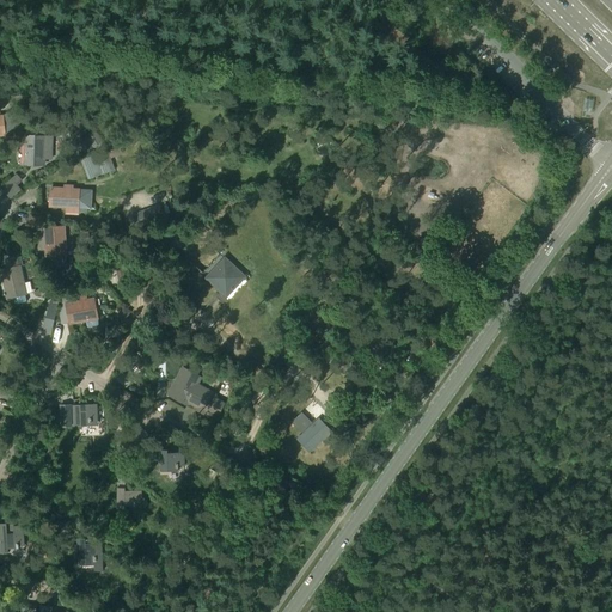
[(32,92),(47,93),(48,83),(34,81),(32,92)]
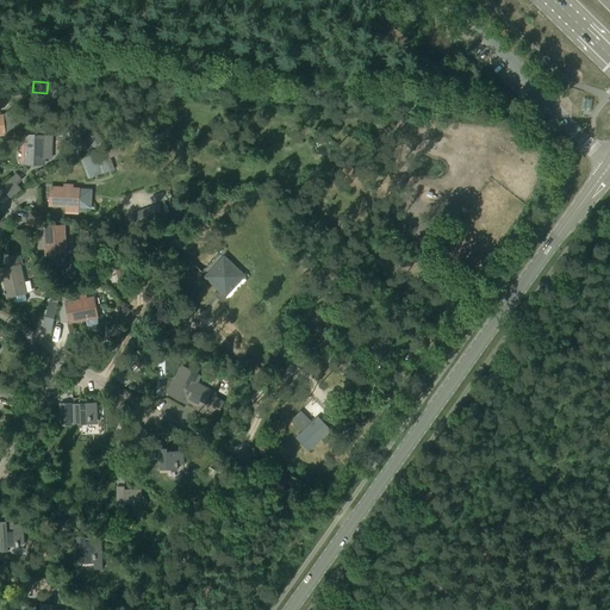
[(0,134),(6,134),(24,122),(16,109),(4,117),(0,116),(0,134)]
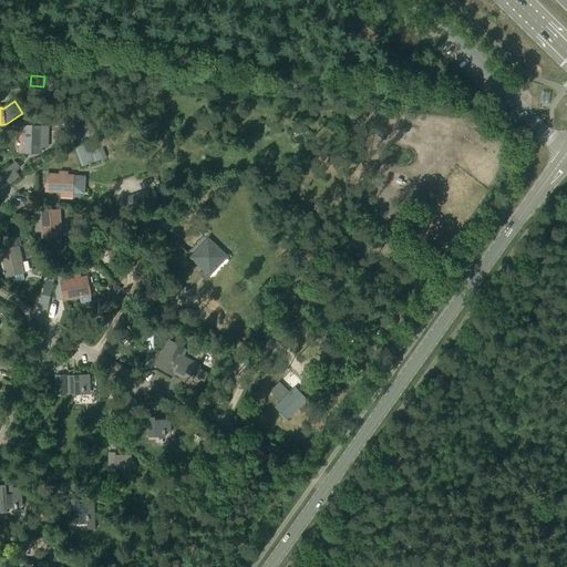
[(346,119),(359,119),(359,105),(346,105),(346,119)]
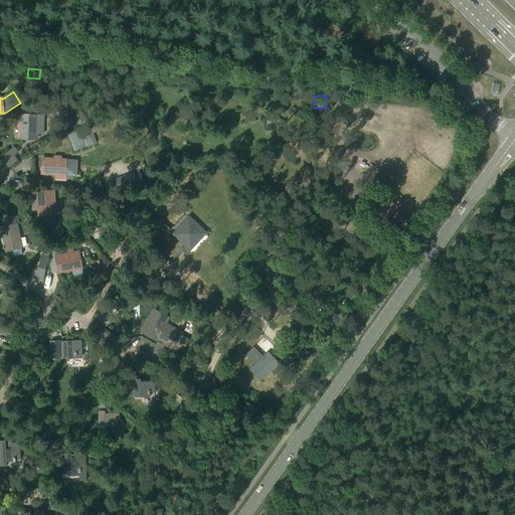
[(38,115),(38,111),(23,111),(21,138),(36,139),(37,133),(43,133),(44,116),(38,115)]
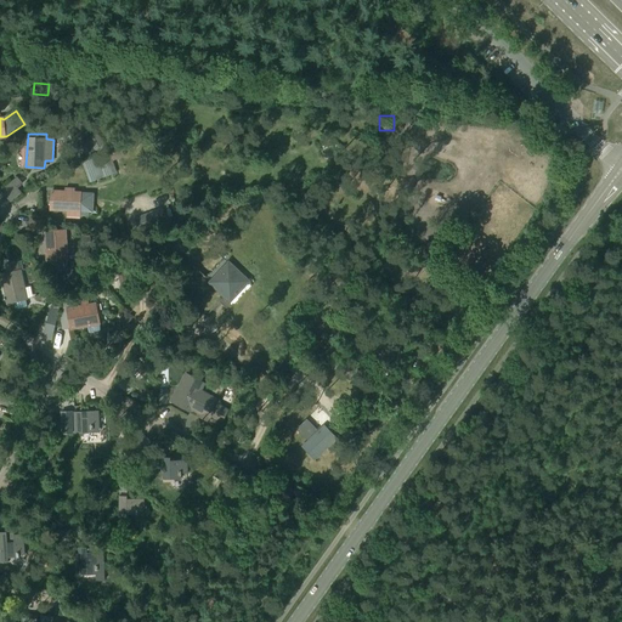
[(105,146),(99,137),(89,142),(95,152),(105,146)]
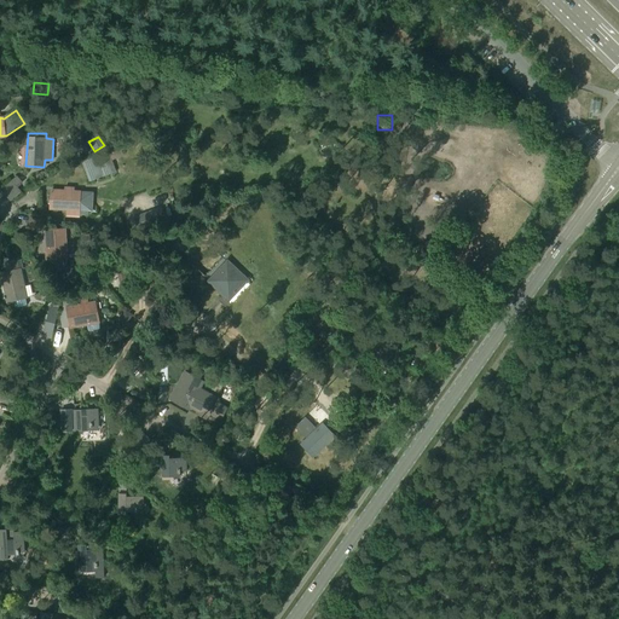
[(94,151),(88,142),(80,148),(85,156),(94,151)]
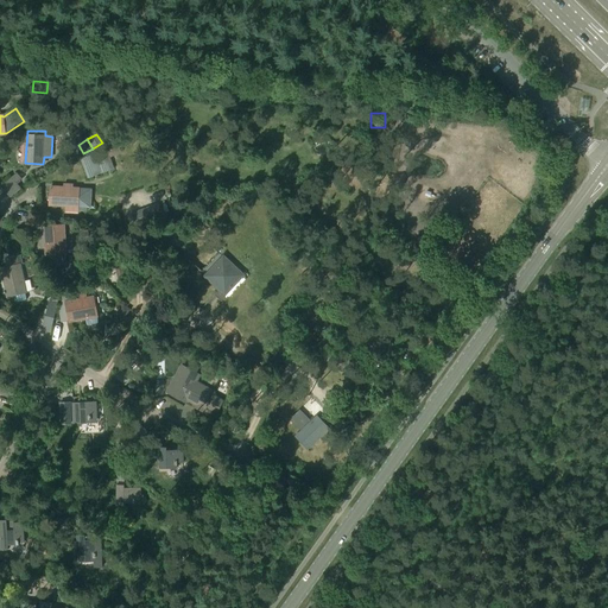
[(114,168),(107,149),(95,153),(101,172),(114,168)]
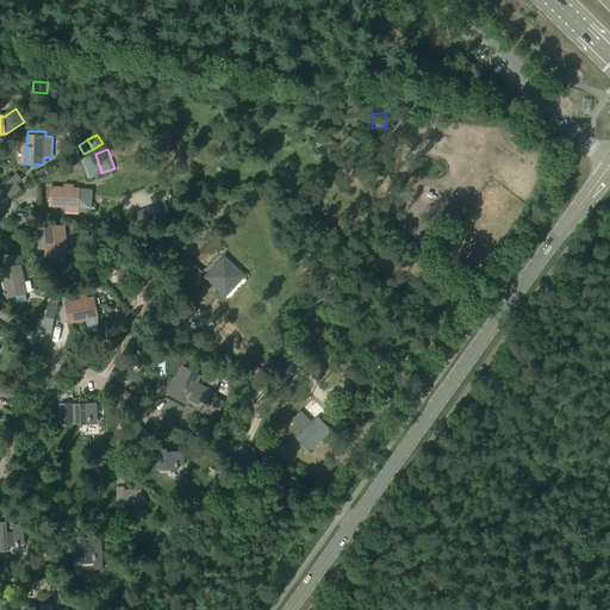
[(87,178),(100,173),(93,155),(80,160),(87,178)]
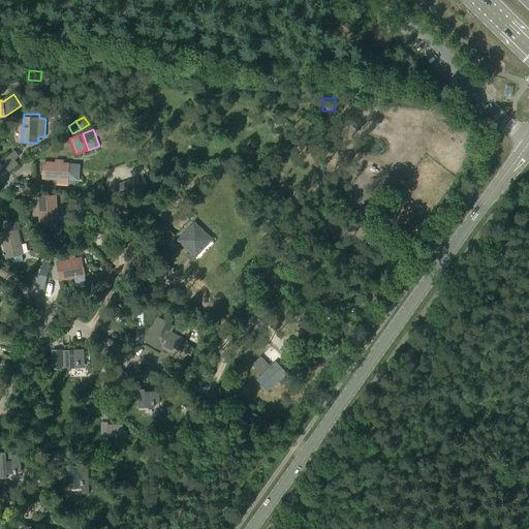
[(9,155),(13,159),(19,154),(16,151),(9,155)]
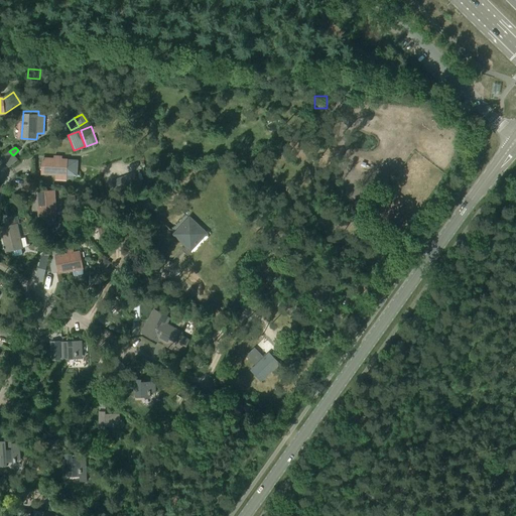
[(42,173),(55,174),(55,179),(66,179),(67,176),(77,176),(78,161),(67,160),(61,159),(61,156),(56,156),(55,159),(43,158),(43,161),(40,162),(40,169),(42,171),(42,173)]
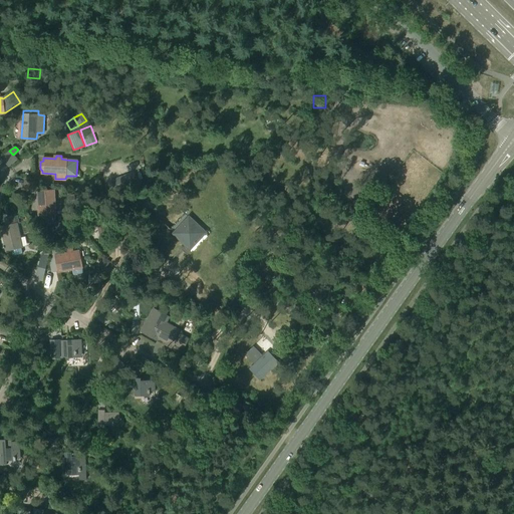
[(133,173),(111,181),(114,191),(137,183),(133,173)]
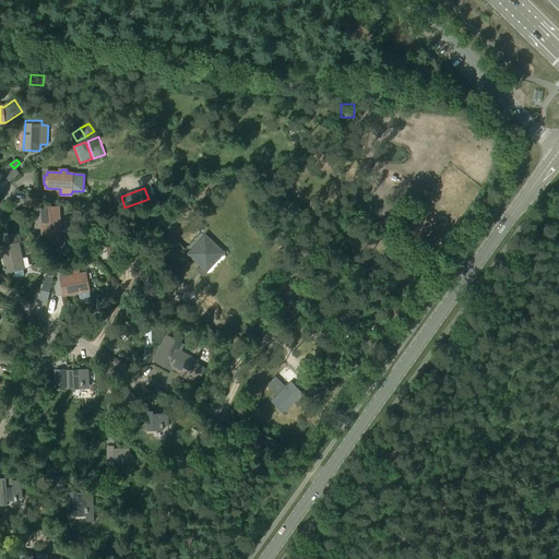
[(22,206),(36,212),(39,201),(25,197),(22,206)]
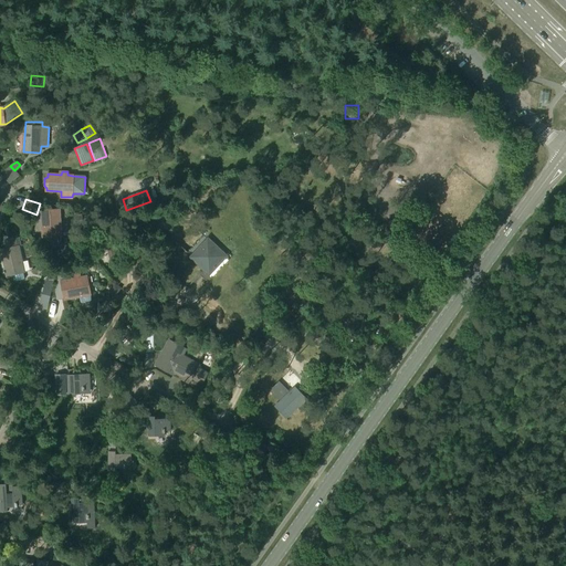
[(42,210),(44,237),(61,236),(59,209),(42,210)]
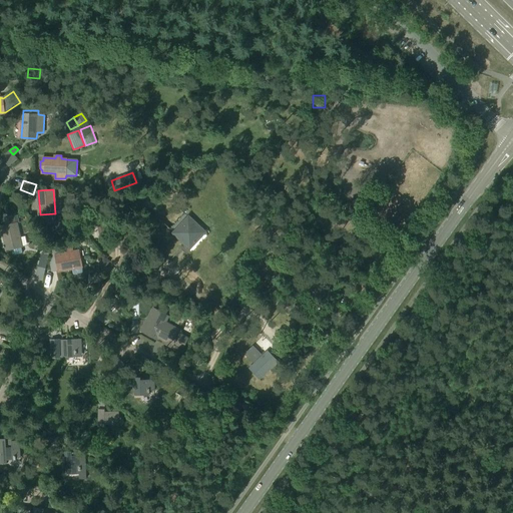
[(13,191),(10,191),(7,192),(7,196),(8,198),(11,199),(14,197),(15,194),(13,191)]
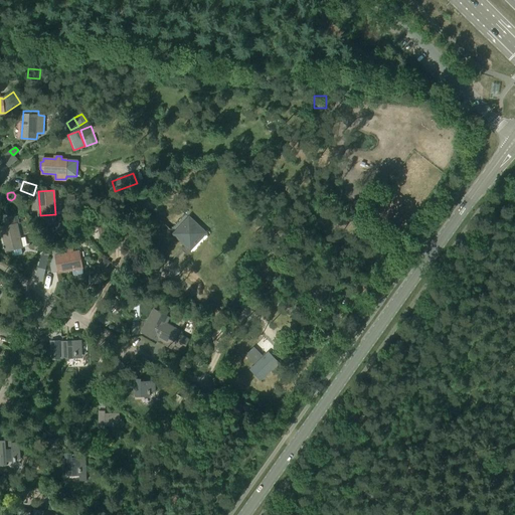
[(170,230),(194,252),(204,241),(192,229),(196,224),(185,214),(170,230)]
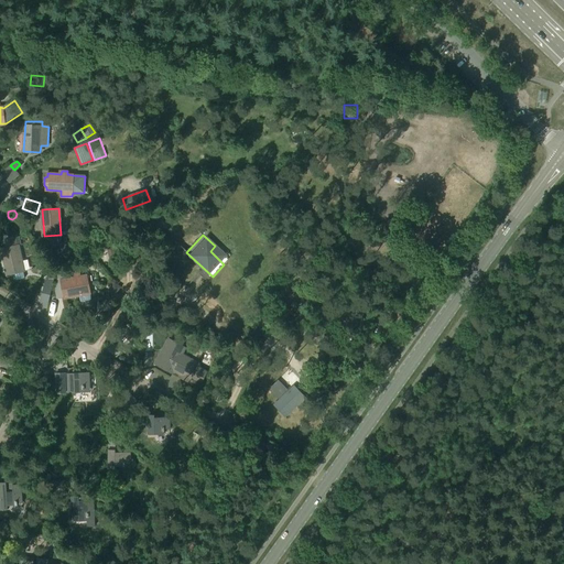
[(4,264),(7,274),(14,273),(17,280),(25,278),(18,246),(22,245),(20,236),(7,239),(9,248),(0,249),(0,257),(3,256),(6,264),(4,264)]
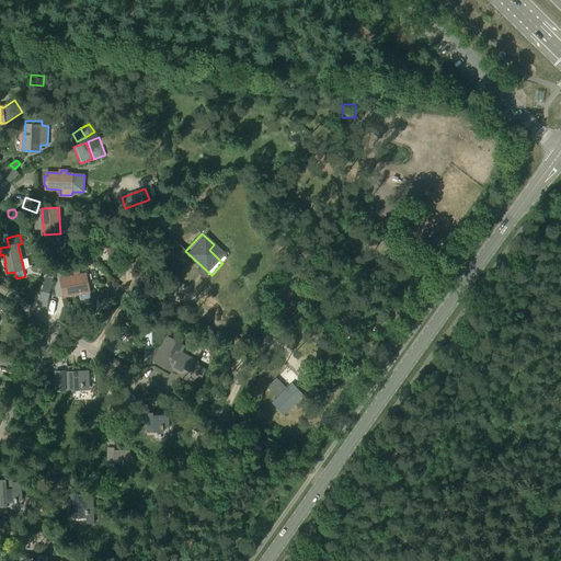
[(79,293),(80,299),(82,300),(90,299),(91,297),(90,290),(88,281),(90,281),(88,274),(81,276),(80,272),(75,273),(76,277),(68,278),(66,268),(58,270),(55,284),(58,297),(79,293)]
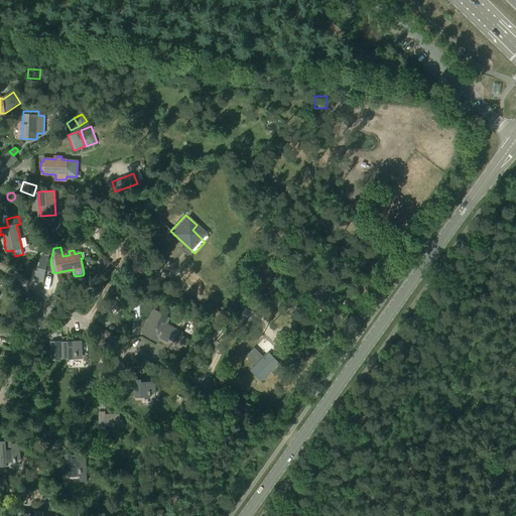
[(38,266),(47,268),(50,255),(42,253),(38,266)]
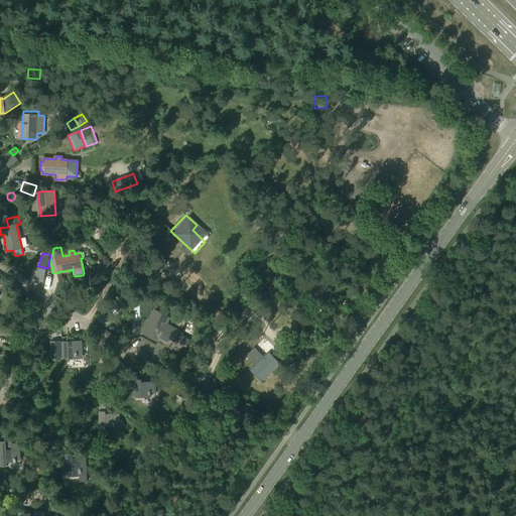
[(85,309),(88,303),(81,299),(78,305),(85,309)]
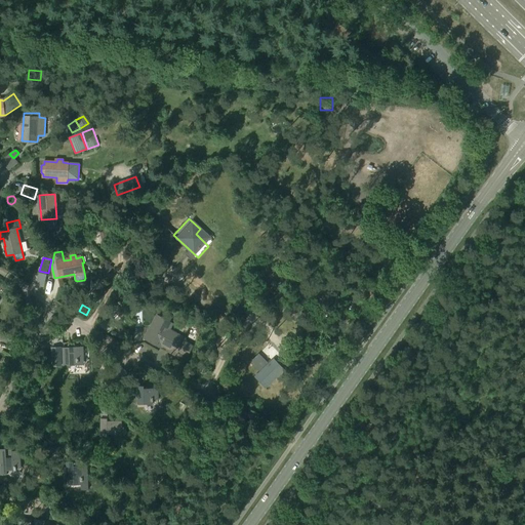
[(183,341),(184,338),(168,329),(171,324),(163,319),(151,340),(160,346),(161,344),(176,352),(177,351),(187,355),(191,347),(183,341)]
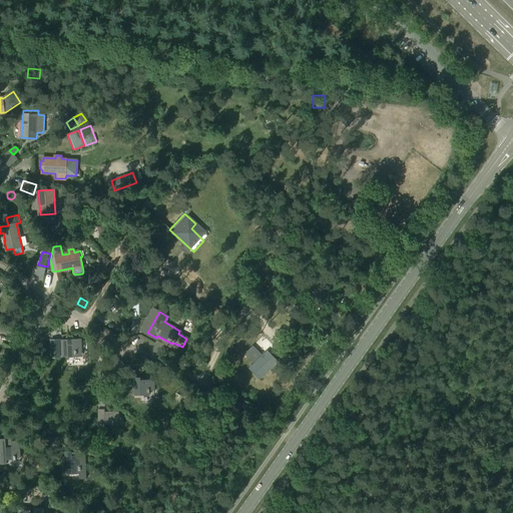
[(6,323),(11,325),(15,316),(10,314),(6,323)]
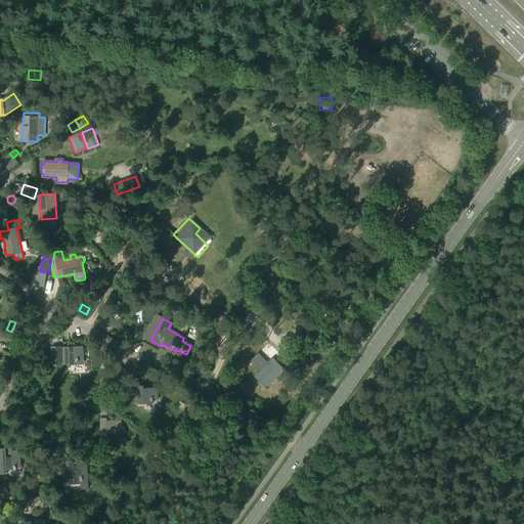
[(0,338),(7,341),(10,334),(0,329),(0,338)]
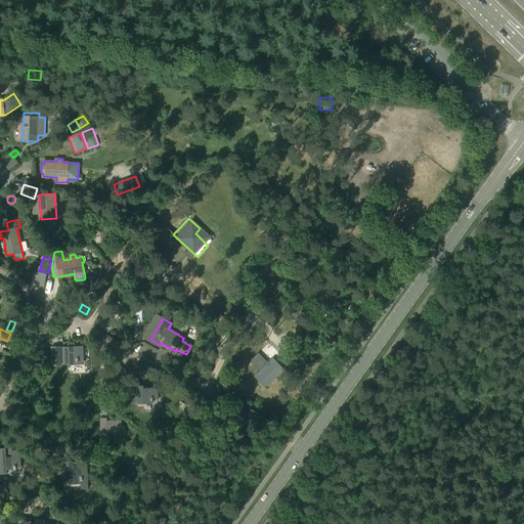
[(70,364),(70,374),(90,373),(89,359),(84,359),(83,346),(62,347),(63,365),(70,364)]
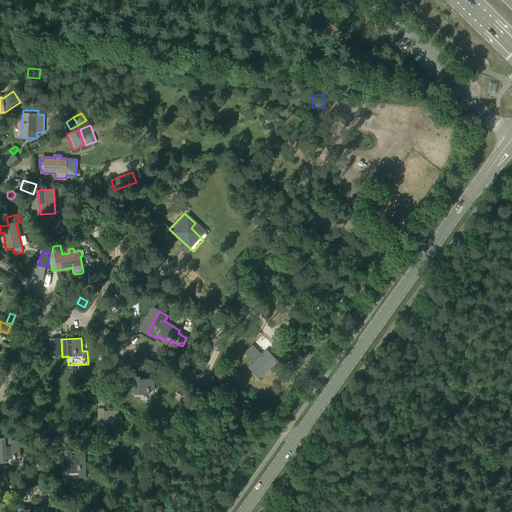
[(262,353),(253,344),(244,352),(253,361),(262,353)]
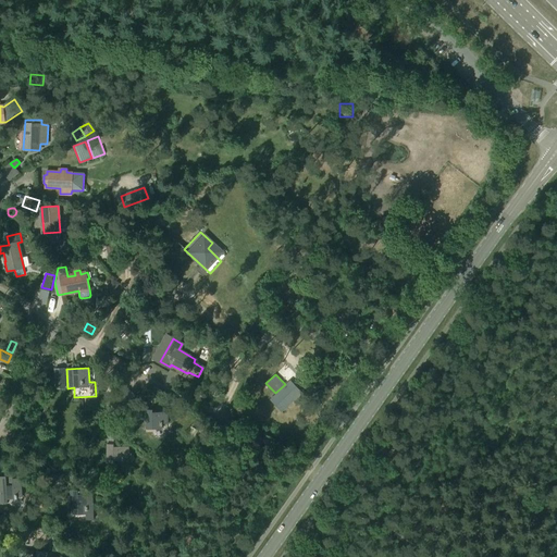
[(292,380),(271,399),(282,410),(302,391),(292,380)]
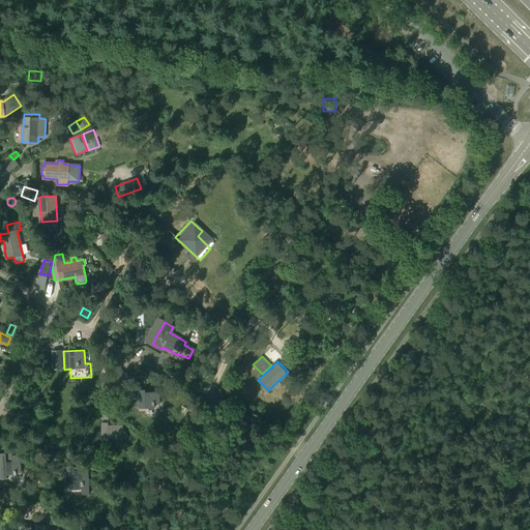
[(301,379),(295,388),(300,391),(306,382),(301,379)]
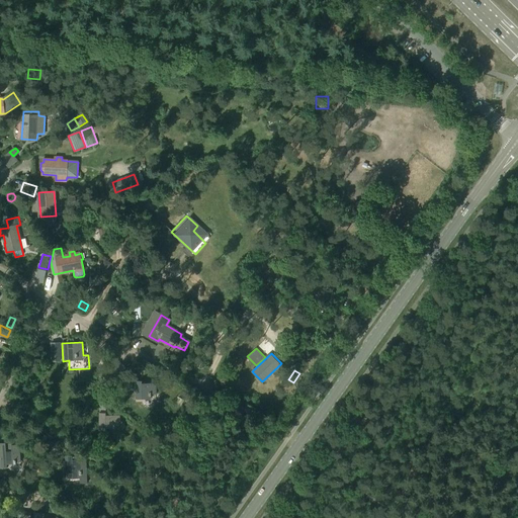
[(136,380),(136,399),(150,399),(151,395),(156,395),(156,382),(143,383),(143,380),(136,380)]
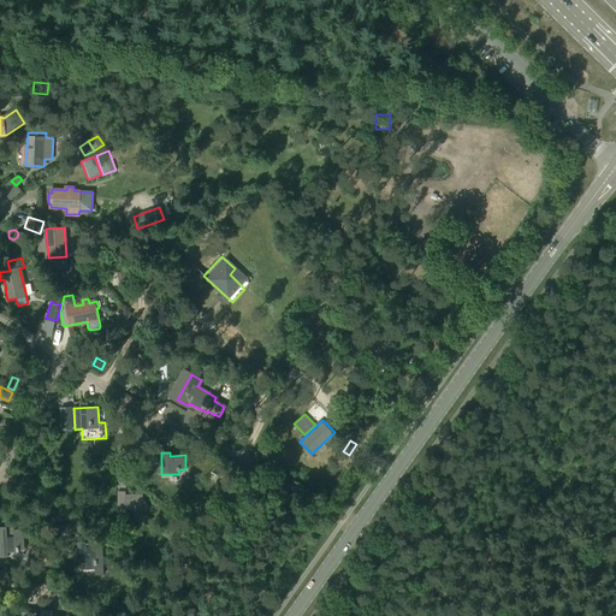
[(135,509),(135,519),(142,519),(142,493),(126,493),(126,475),(118,475),(118,513),(126,513),(126,509),(135,509)]
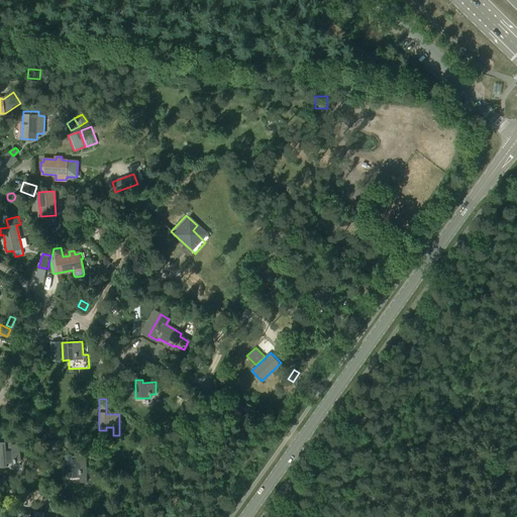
[(0,442),(0,455),(1,467),(7,467),(7,463),(16,462),(15,461),(20,460),(19,443),(6,444),(6,442),(0,442)]
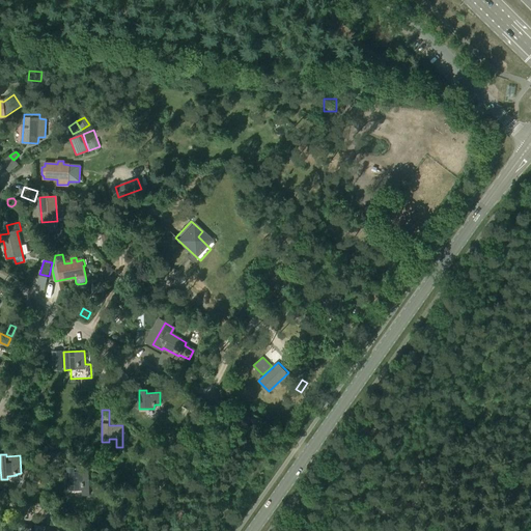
[(75,485),(89,484),(88,473),(75,474),(75,471),(67,471),(68,490),(75,490),(75,485)]
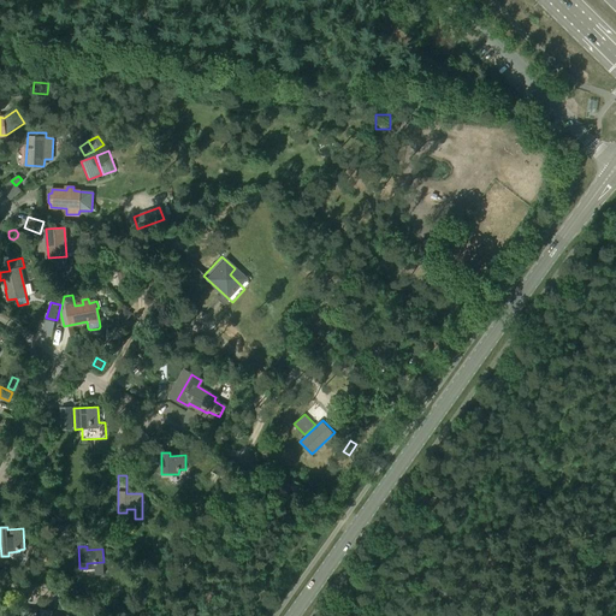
[(60,600),(73,608),(77,603),(65,594),(60,600)]
